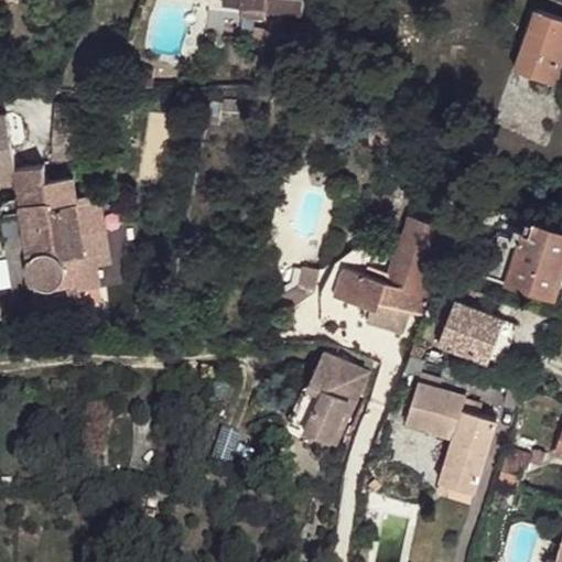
[(223,0),(223,8),(240,10),(240,0),(223,0)]
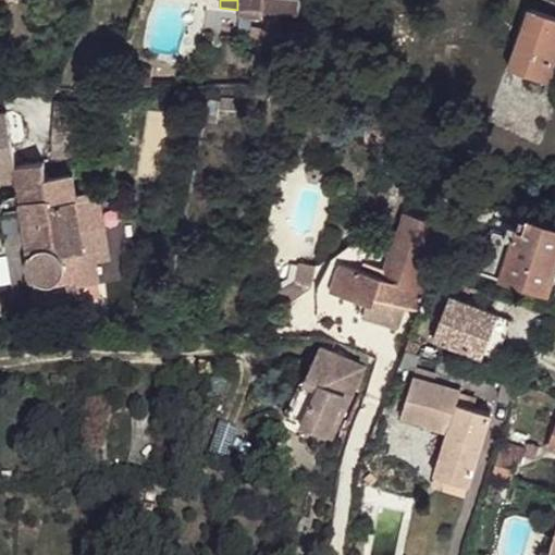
[(237,0),(237,10),(236,19),(260,21),(260,13),(297,17),(296,0),(237,0)]
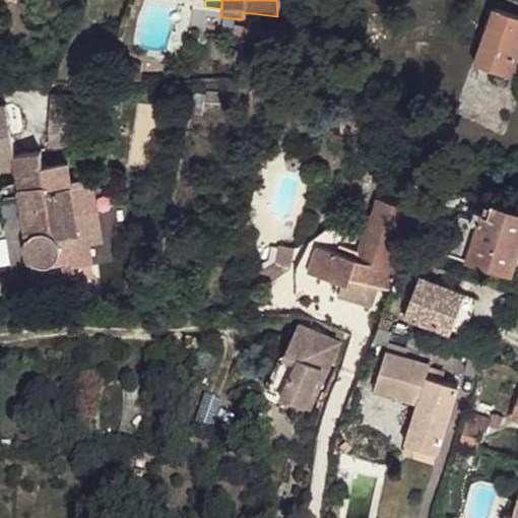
[(517,18),(493,9),(472,65),(510,78),(517,56),(517,18)]
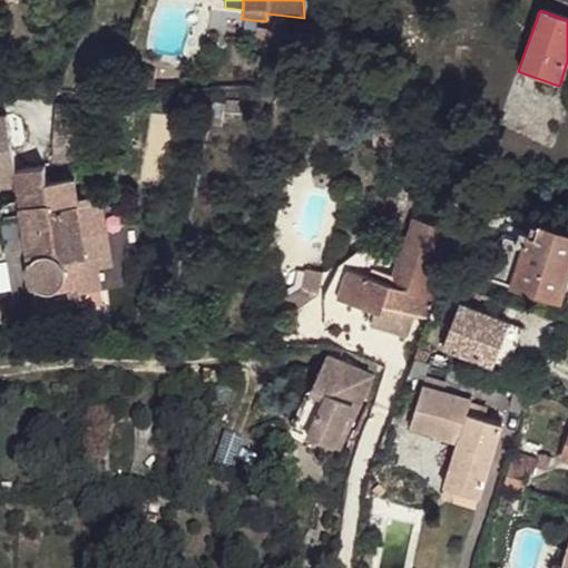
[(256,30),(254,45),(265,47),(271,32),(256,30)]
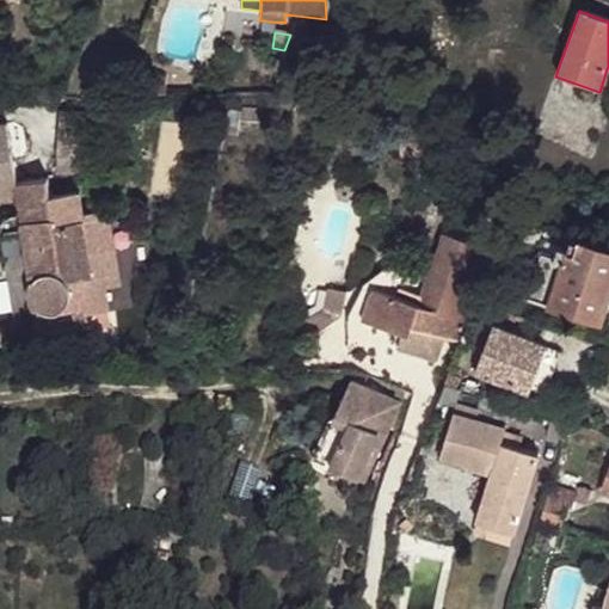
[(333,38),(315,37),(314,55),(332,56),(333,38)]
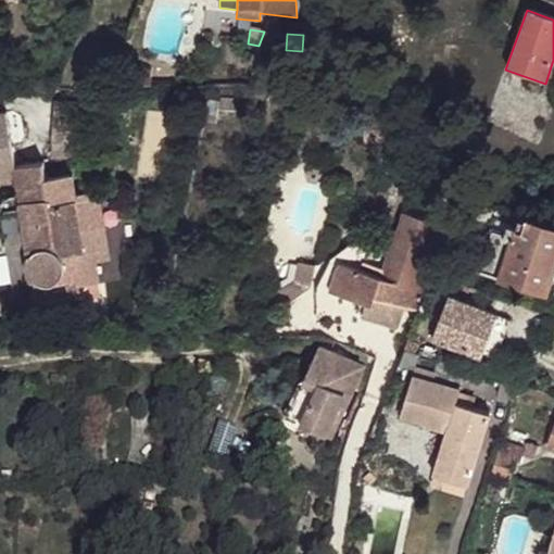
[(149,87),(149,71),(136,71),(136,88),(149,87)]
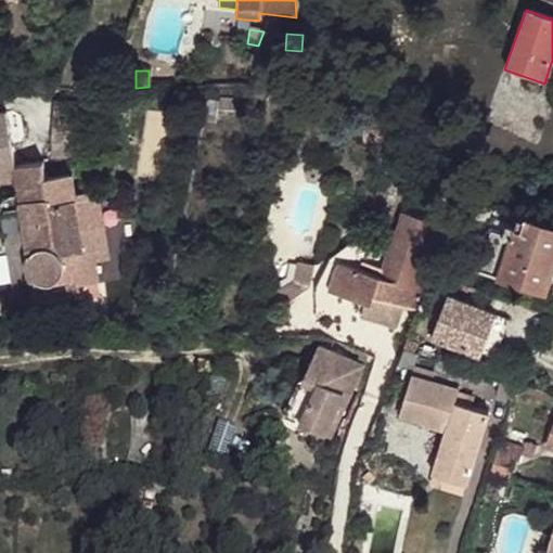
[(87,105),(53,103),(49,158),(82,156),(87,105)]
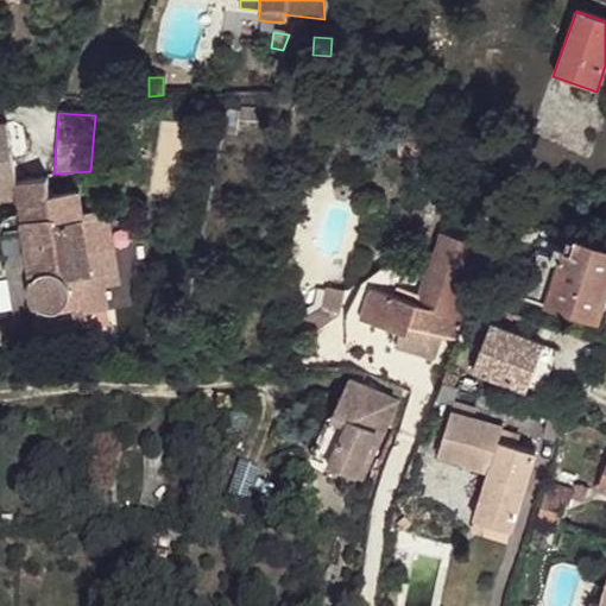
[(0,194),(17,191),(6,124),(0,125),(0,194)]
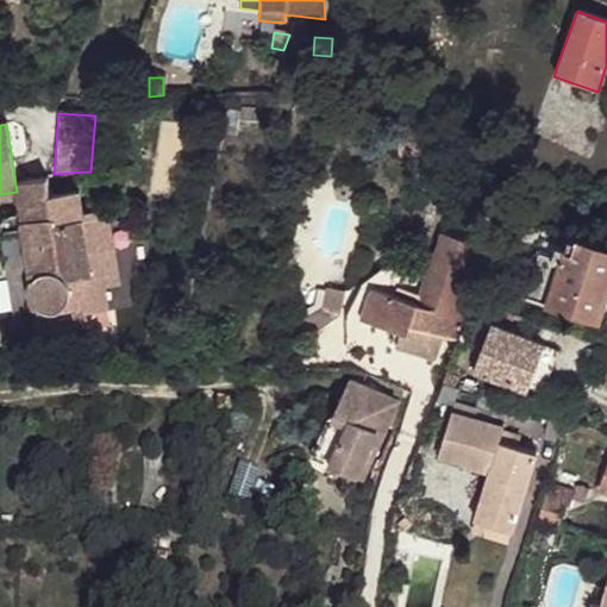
[(102,288),(117,286),(106,211),(81,214),(77,193),(49,198),(52,219),(22,223),(31,282),(29,286),(27,291),(30,300),(32,306),(39,311),(47,313),(54,313),(57,335),(87,330),(85,312),(106,310),(102,288)]
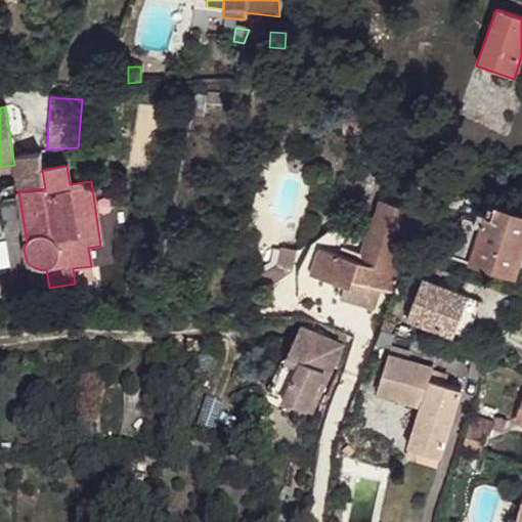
[(350,289),(345,302),(373,311),(379,291),(392,295),(405,255),(396,252),(414,201),(404,198),(400,208),(380,201),(368,234),(340,224),(330,252),(319,248),(310,274),(350,289)]
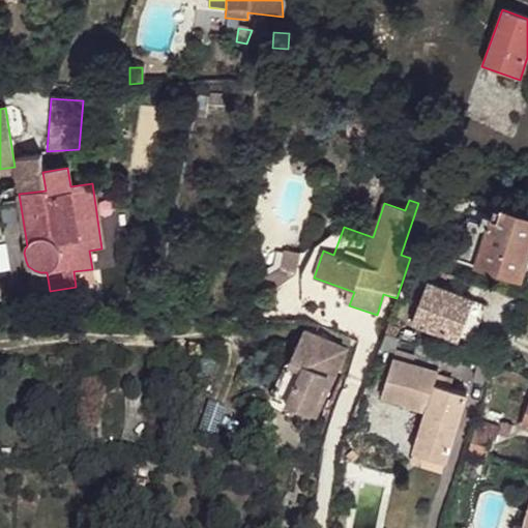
[(440,204),(429,201),(426,210),(437,214),(440,204)]
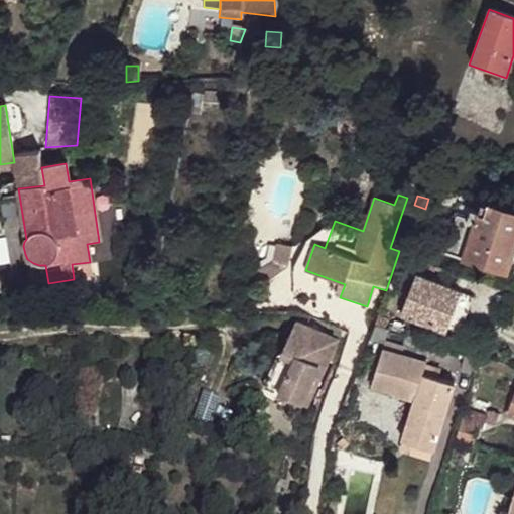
[(425,209),(414,205),(407,225),(420,230),(431,200),(428,199),(425,209)]
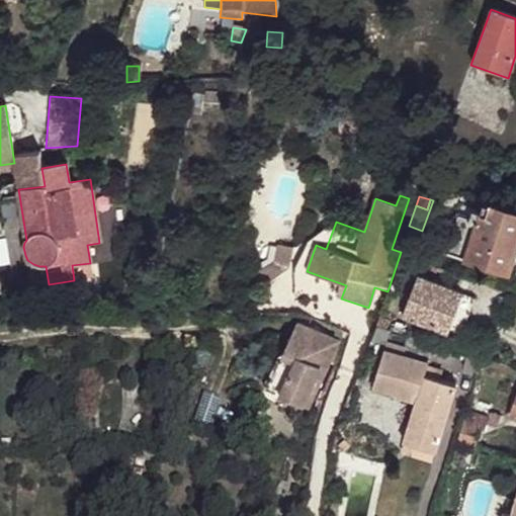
[(445,253),(507,272),(515,243),(515,212),(482,202),(479,212),(471,210),(469,218),(457,213),(445,253)]
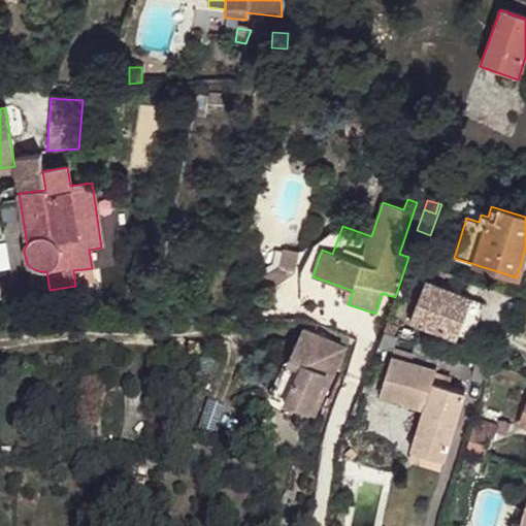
[(301,272),(313,276),(322,250),(332,254),(342,226),(314,247),(301,272)]
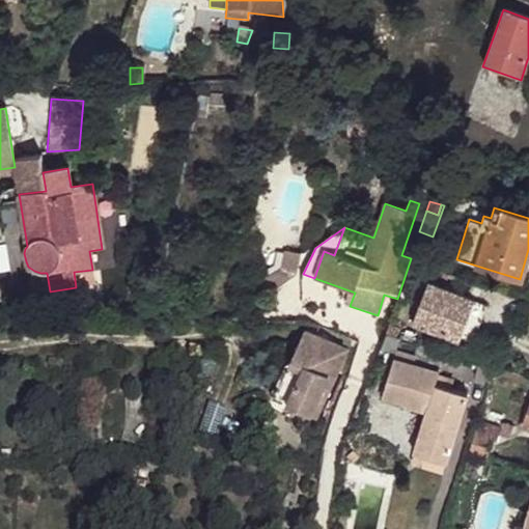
[(299,256),(284,253),(280,271),(266,279),(260,278),(256,294),(268,296),(295,277),(299,256)]
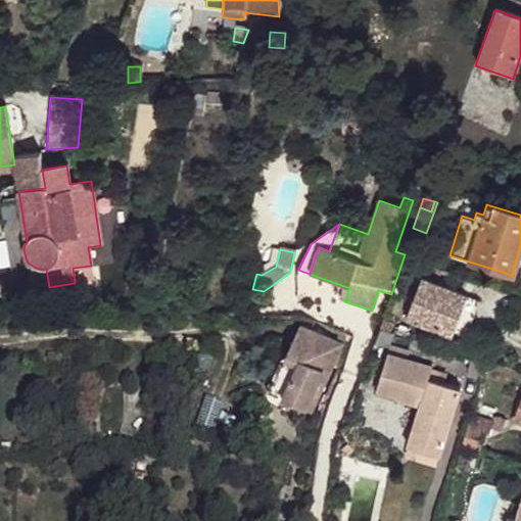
[(451,330),(464,296),(422,280),(407,319),(448,335),(451,330)]
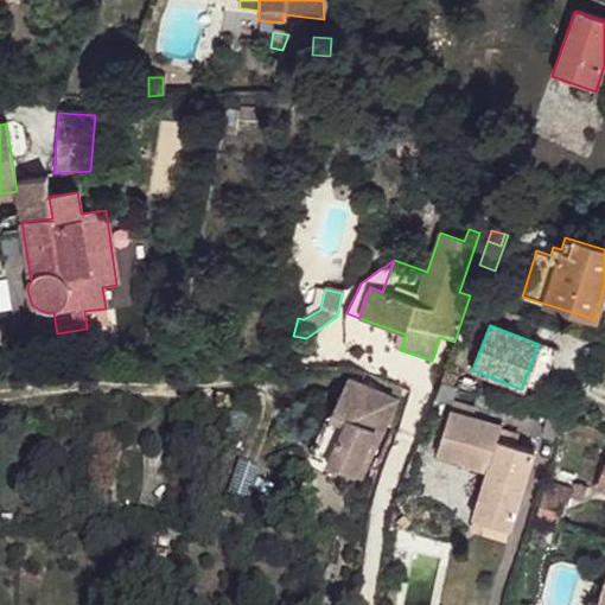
[(540,389),(555,351),(539,344),(523,383),(540,389)]
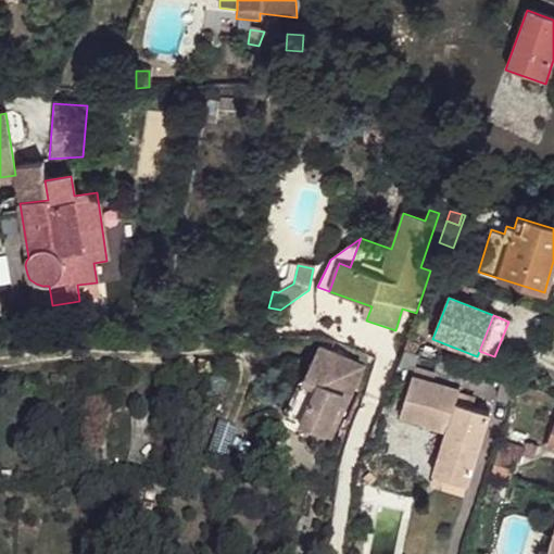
[(418,344),(406,341),(403,350),(415,353),(418,344)]
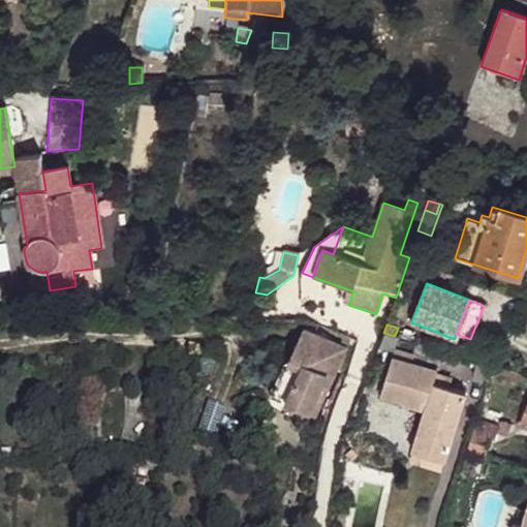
[(345,349),(303,330),(287,363),(286,362),(271,397),(273,397),(272,399),(314,419),(345,349)]
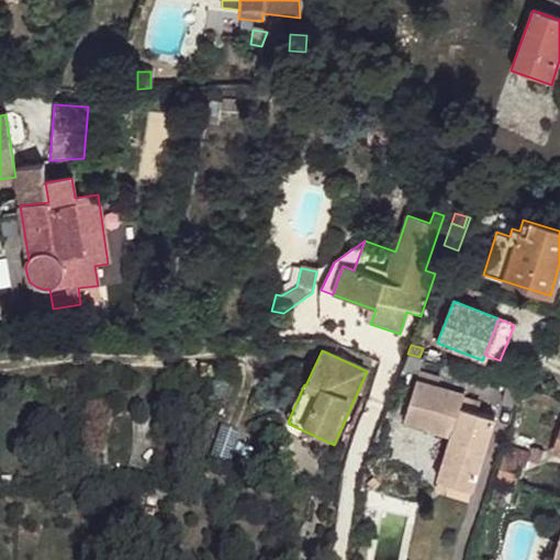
[(403,422),(450,436),(437,481),(441,483),(467,491),(471,492),(493,418),(474,413),(459,409),(461,401),(469,373),(440,365),(434,385),(415,380),(403,422)]
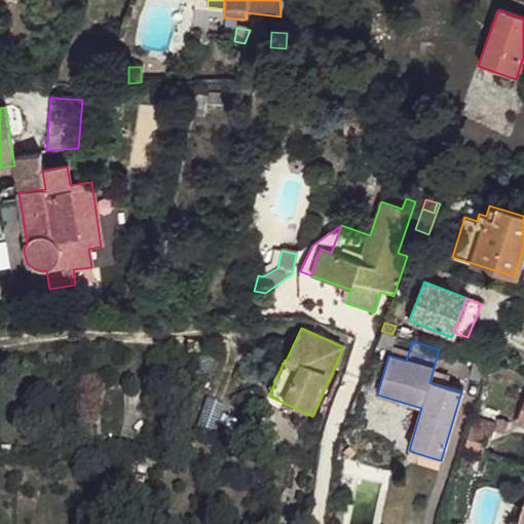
[(447,379),(432,375),(429,382),(444,386),(447,379)]
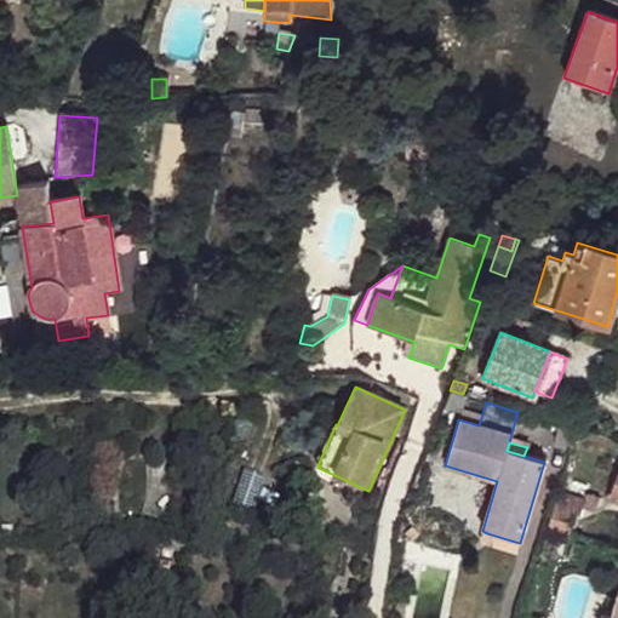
[(556,495),(547,528),(566,533),(571,515),(578,518),(582,509),(594,513),(598,501),(585,497),(583,503),(556,495)]
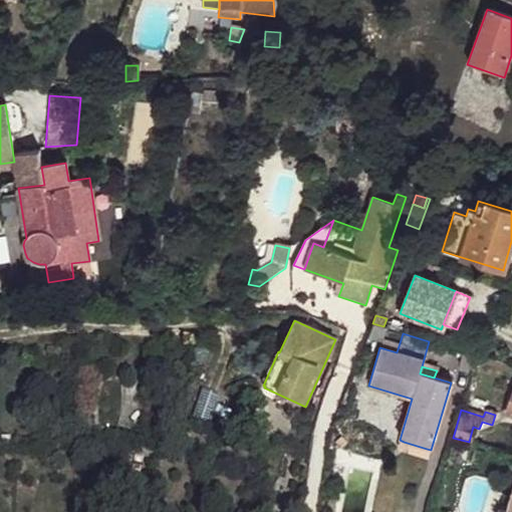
[(404,442),(401,451),(424,458),(427,449),(404,442)]
